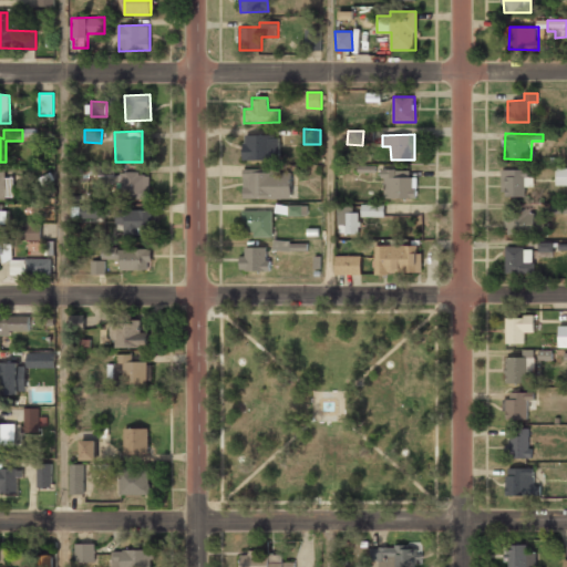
[(244,135),(244,160),(279,161),(280,135),(244,135)]
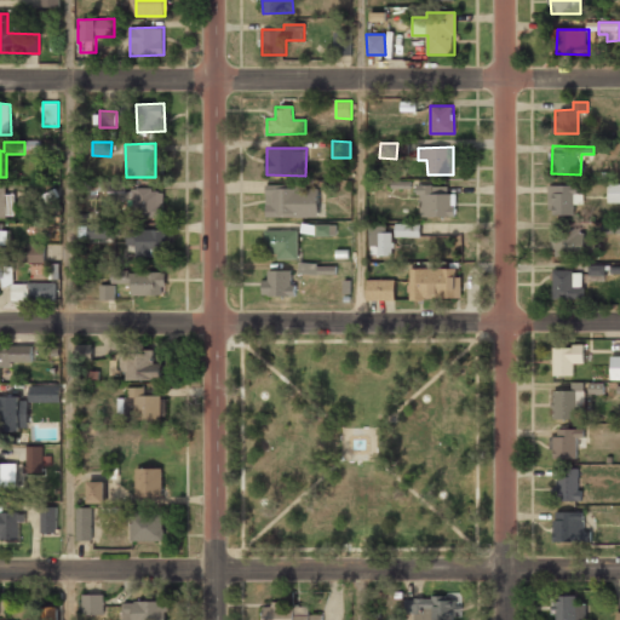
[(619,202),(619,183),(609,183),(608,202),(619,202)]
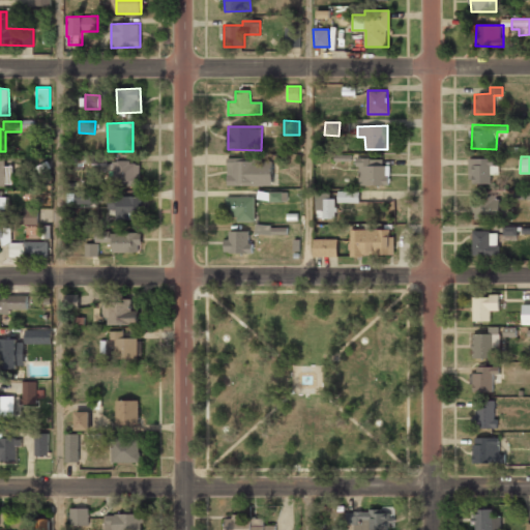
[(6,158),(0,157),(0,185),(12,186),(12,166),(6,166),(6,158)]
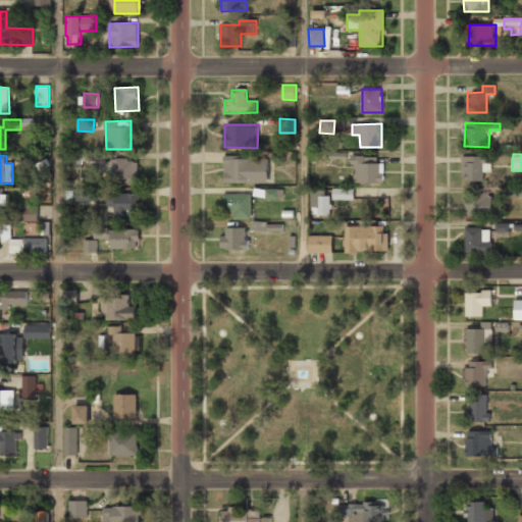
[(224,183),(268,183),(268,156),(223,156),(224,183)]
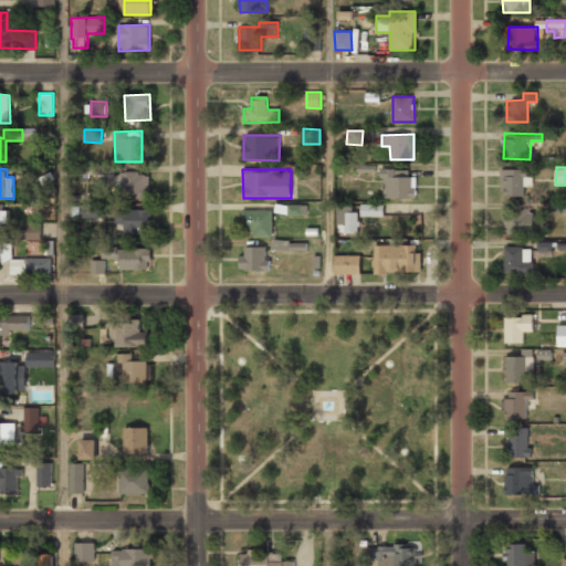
[(383,198),(416,198),(416,177),(409,177),(409,169),(383,169),(383,198)]
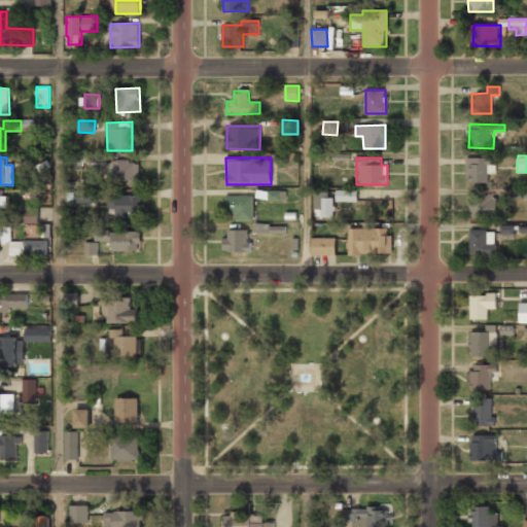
[(493,157),(466,157),(466,181),(488,182),(488,173),(493,173),(493,157)]
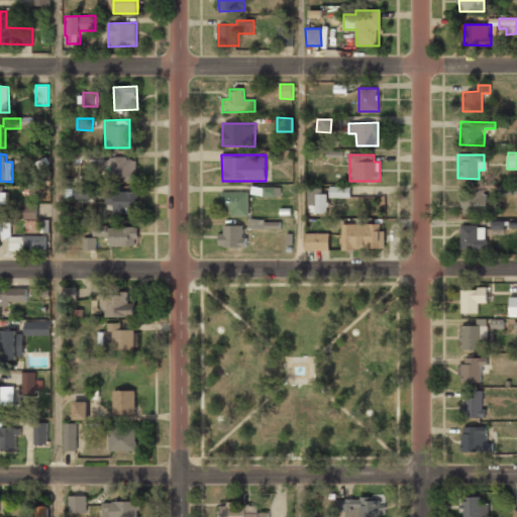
[(110,158),(110,182),(136,181),(136,158),(110,158)]
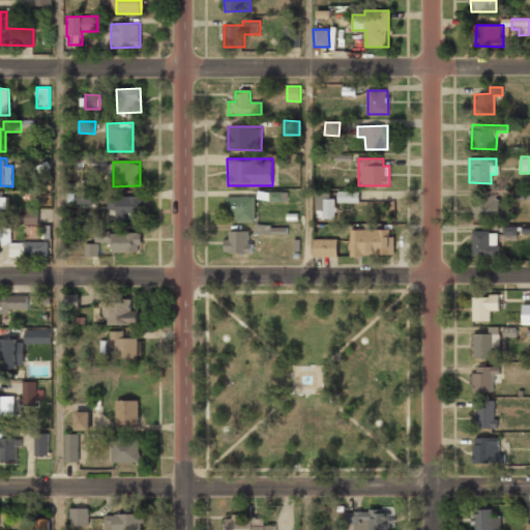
[(42,182),(54,178),(47,163),(35,167),(42,182)]
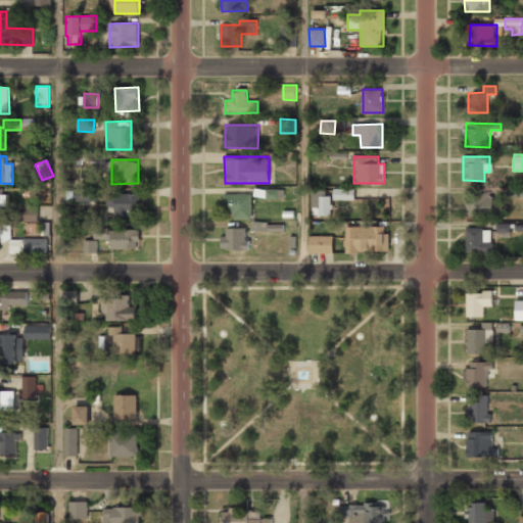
[(75,187),(74,201),(101,201),(101,188),(75,187)]
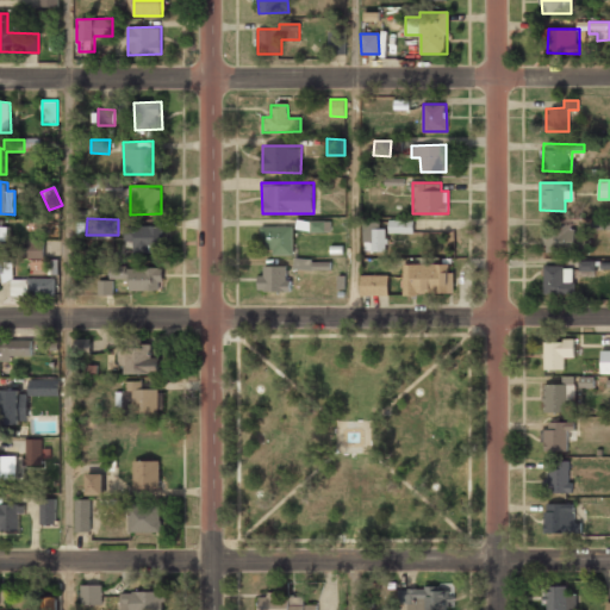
[(388,221),(390,234),(414,232),(414,219),(388,221)]
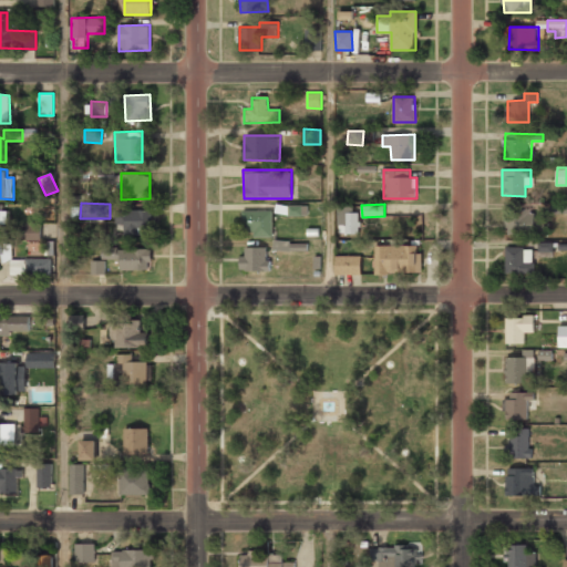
[(308,216),(308,205),(288,205),(287,215),(308,216)]
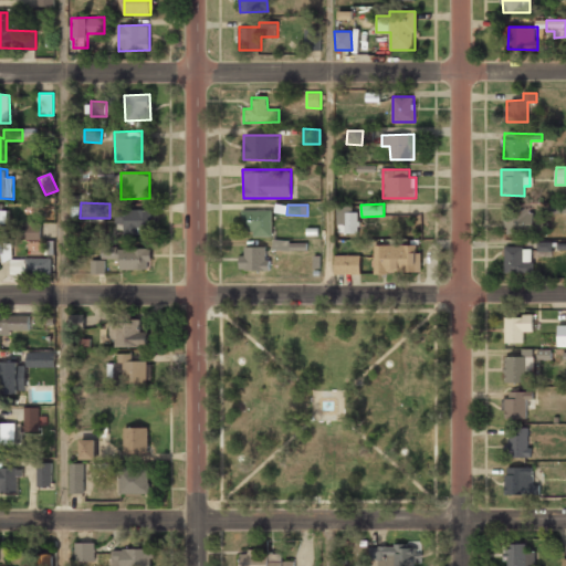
[(124,234),(149,234),(149,209),(116,209),(116,224),(124,224),(124,234)]
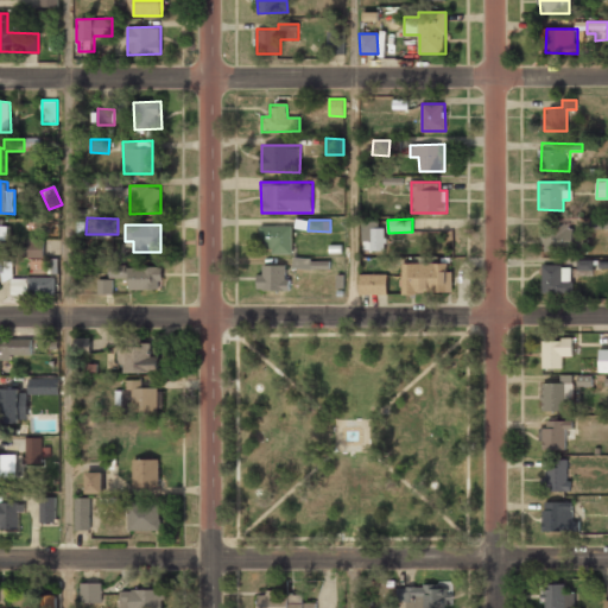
[(543,251),(581,252),(581,233),(571,233),(571,225),(543,225),(543,251)]
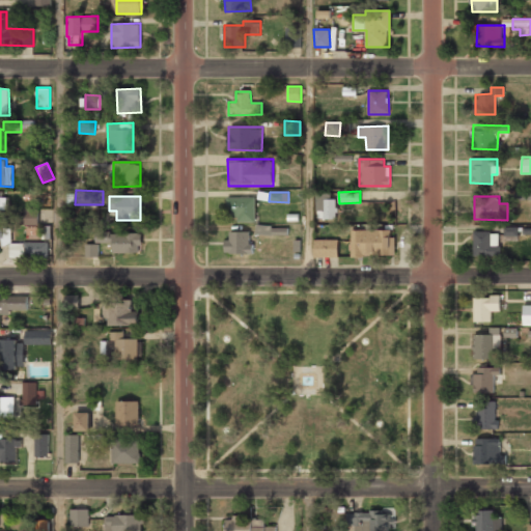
[(254,222),(255,197),(226,197),(226,217),(238,217),(238,222),(254,222)]
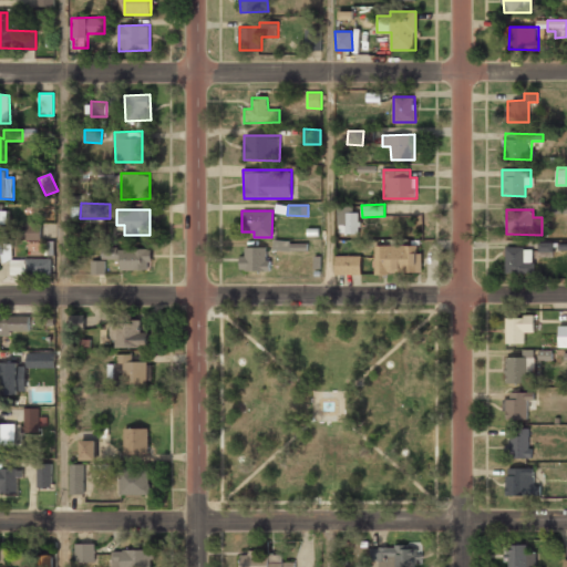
[(338,225),(346,225),(346,234),(359,234),(359,212),(338,213),(338,225)]
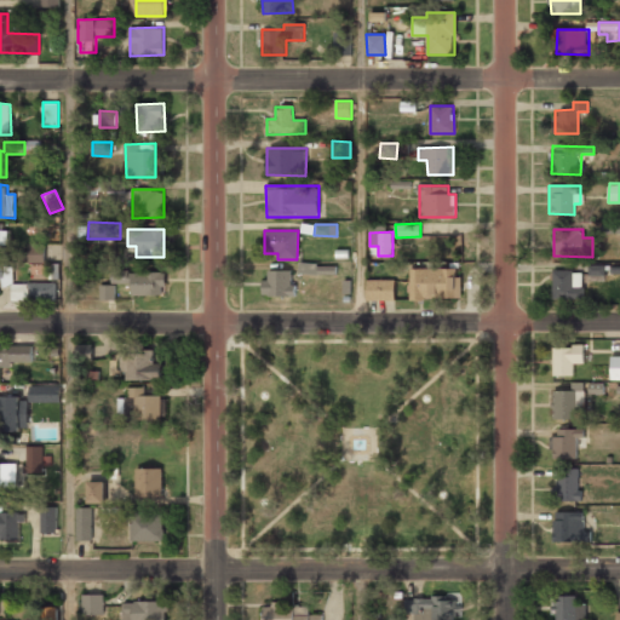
[(45,242),(28,242),(29,262),(46,262),(45,242)]
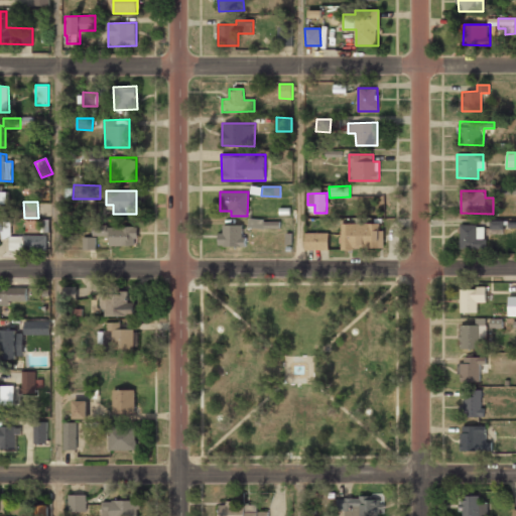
[(249,228),(264,228),(264,219),(249,219),(249,228)]
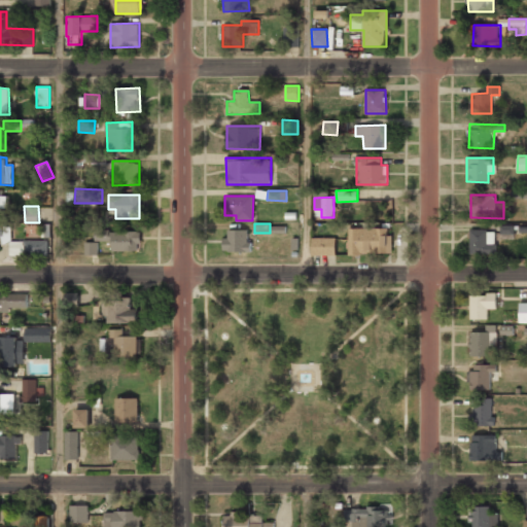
[(0,242),(12,242),(11,224),(0,224),(0,242)]
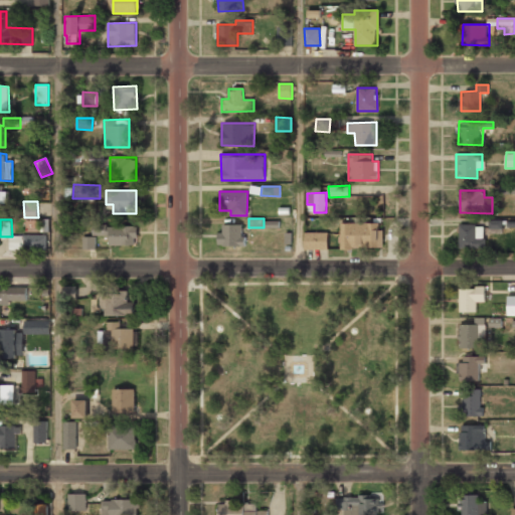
[(502,229),(502,220),(490,219),(489,228),(502,229)]
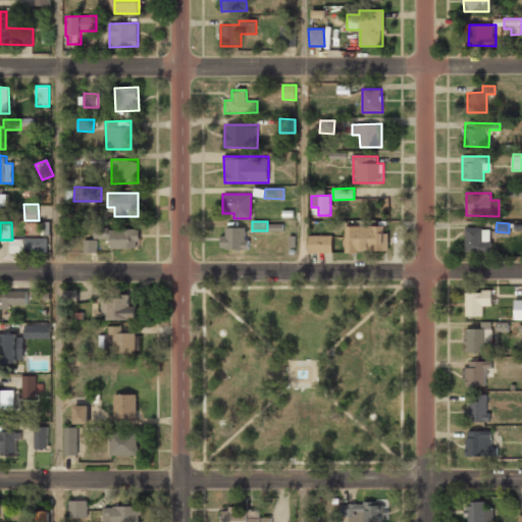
[(345,251),(387,252),(387,225),(346,225),(345,251)]
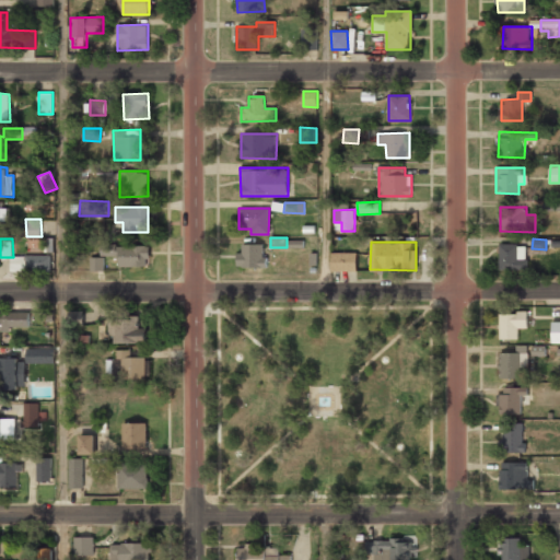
[(266,244),(240,244),(238,267),(265,268),(266,244)]
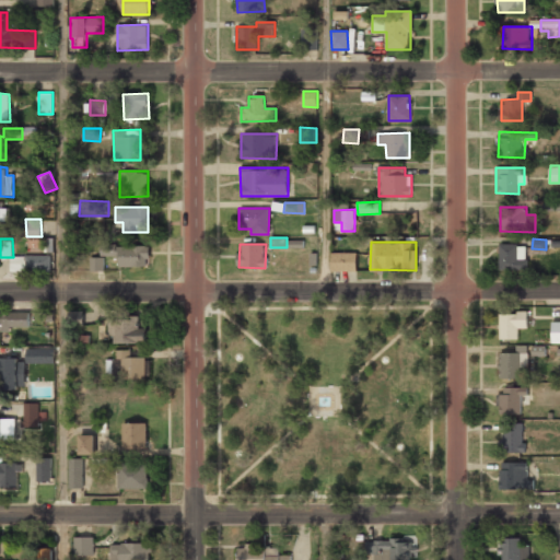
[(499,245),(500,270),(527,270),(526,244),(499,245)]
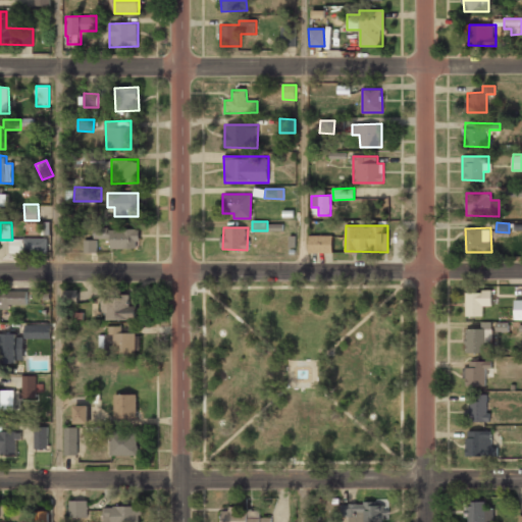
[(139,228),(95,229),(95,239),(111,239),(111,249),(139,248),(139,228)]
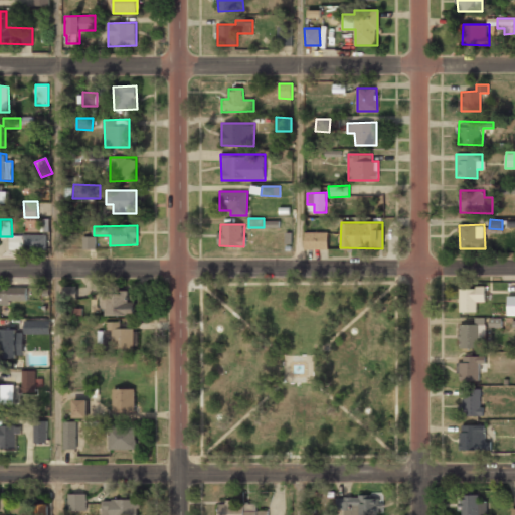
[(328,248),(328,232),(305,232),(305,248),(328,248)]
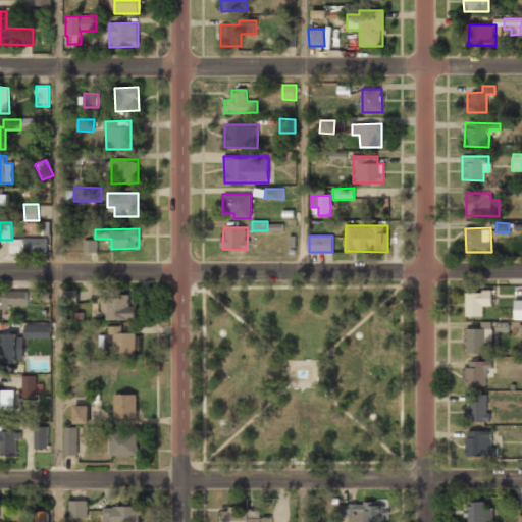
[(47,238),(10,239),(10,253),(48,253),(47,238)]
